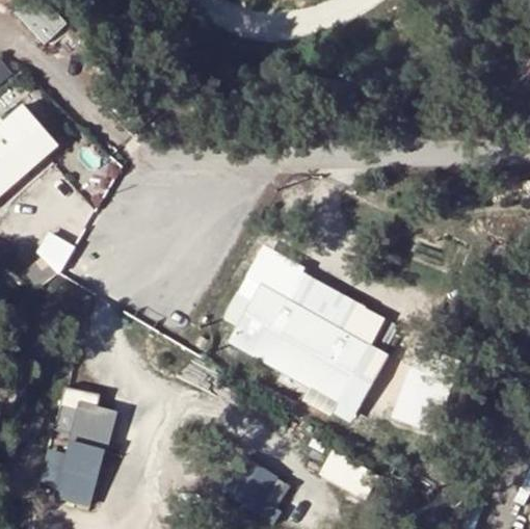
[(63,0),(34,0),(21,15),(57,49),(85,21),(63,0)]
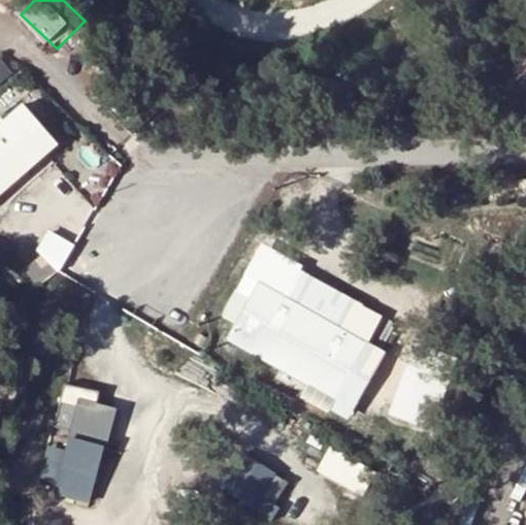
[(0,97),(23,78),(3,56),(0,58),(0,97)]
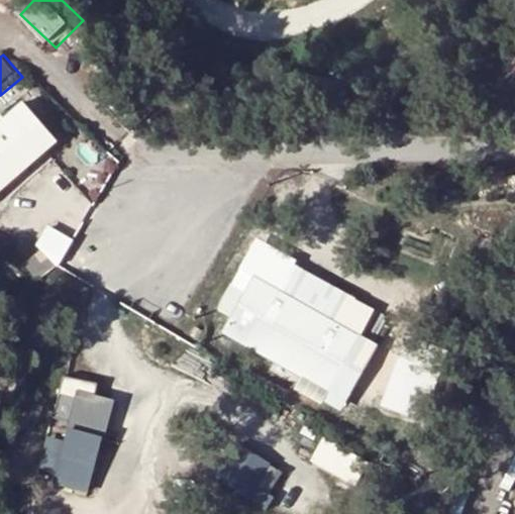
[(0,121),(0,190),(57,140),(22,102),(0,121)]
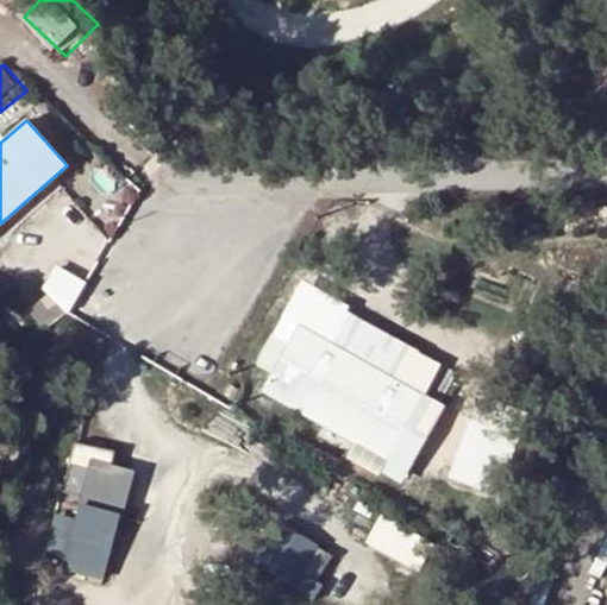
[(64,268),(48,294),(77,312),(94,285),(64,268)]
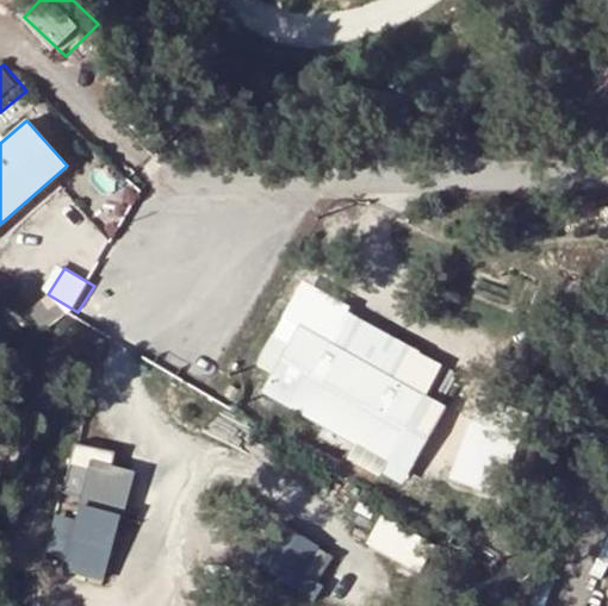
[(32,314),(43,329),(61,313),(50,300),(32,314)]
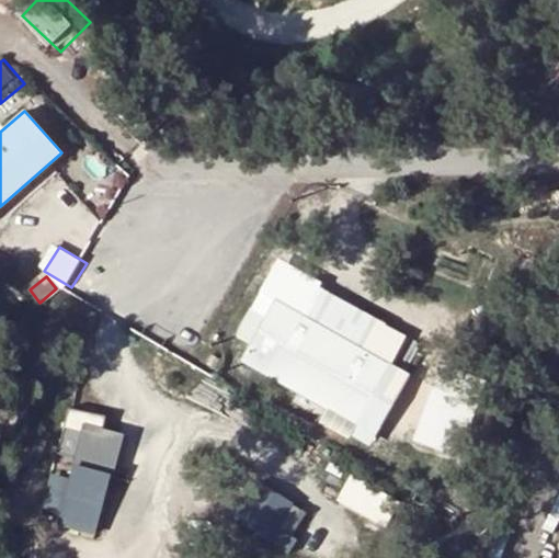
[(242,355),(267,371),(301,314),(275,299),(267,314),(252,339),(242,355)]
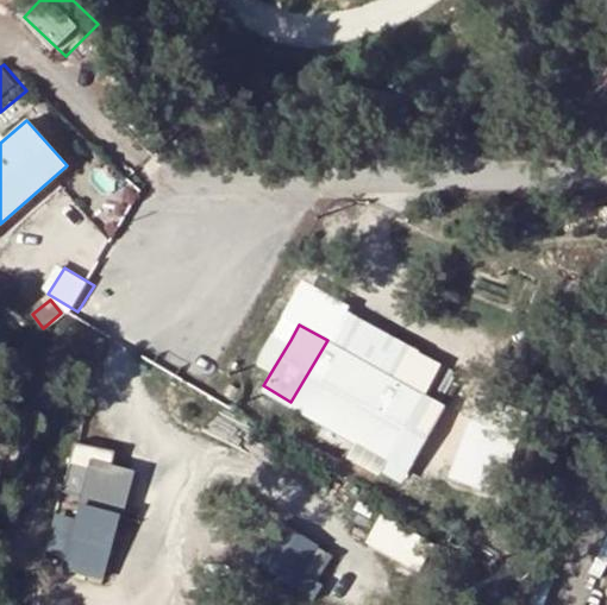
[(274,367),(291,340),(274,331),(258,358),(274,367)]
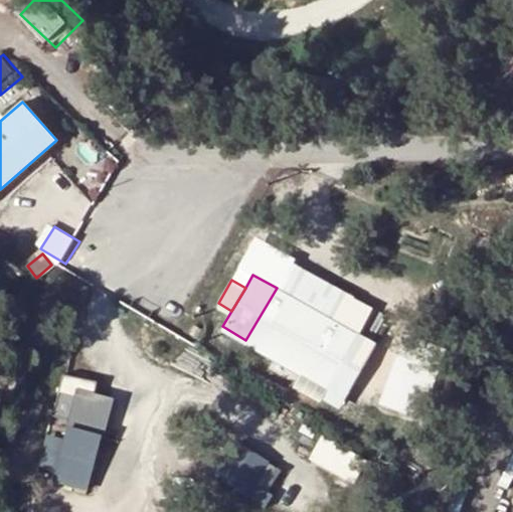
[(277,288),(245,340),(328,387),(359,334),(277,288)]
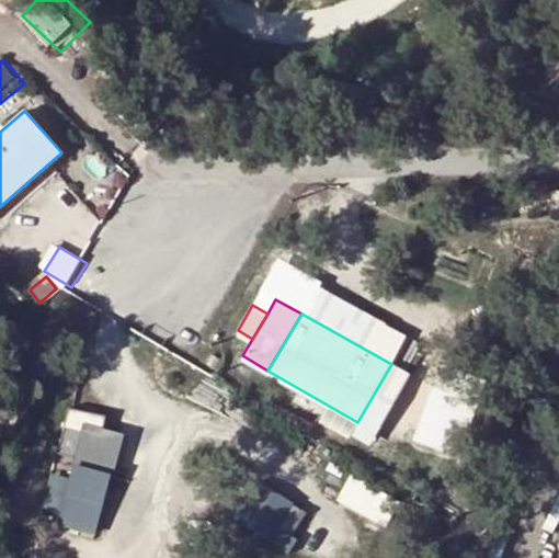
[(218,360),(213,356),(207,366),(213,369),(218,360)]
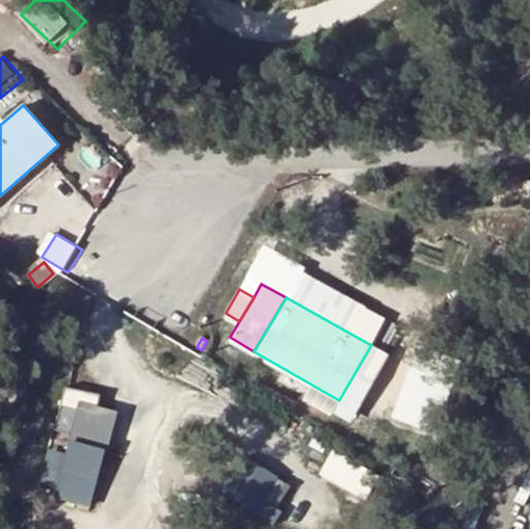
[(427,349),(408,424),(455,435),(474,361),(427,349)]
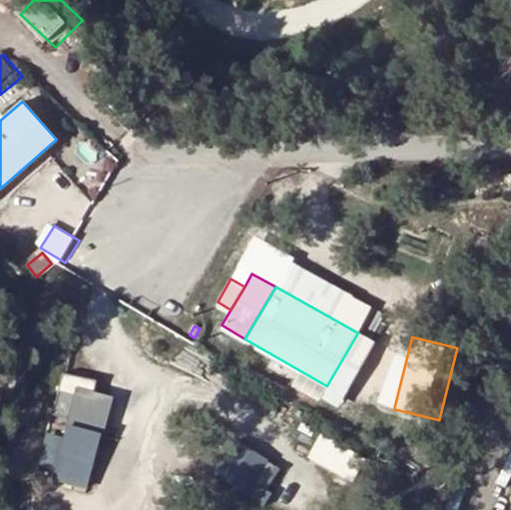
[(93,402),(59,394),(54,414),(73,419),(58,482),(90,489),(102,439),(110,406),(93,402)]
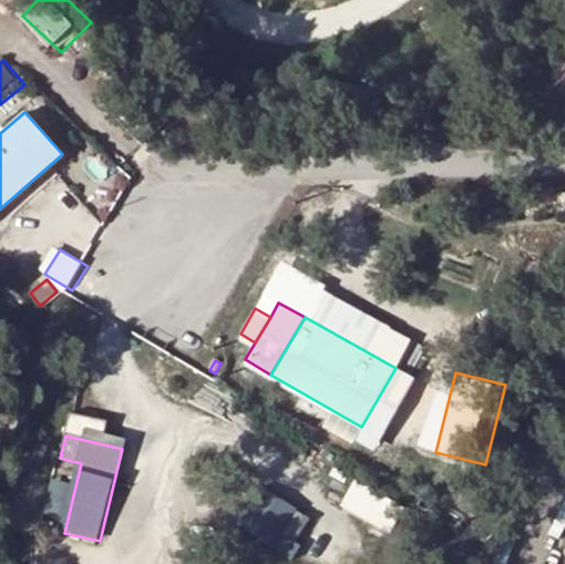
[(105,438),(103,444),(122,449),(113,485),(121,488),(131,444),(105,438)]
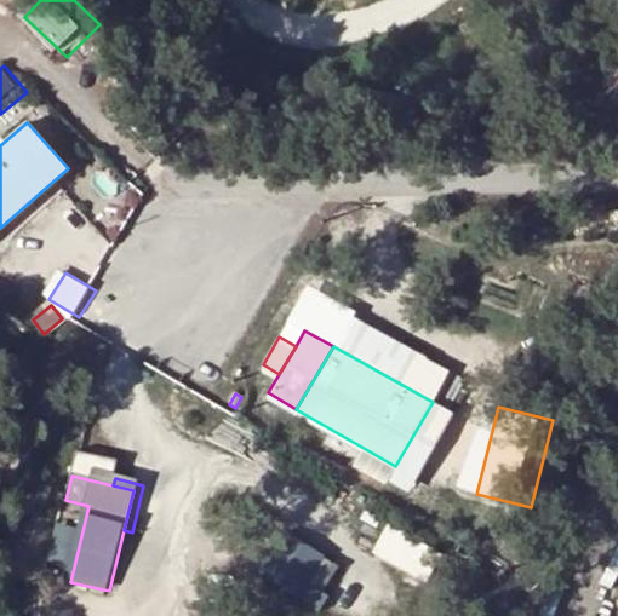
[(375,554),(428,582),(441,556),(389,528),(375,554)]
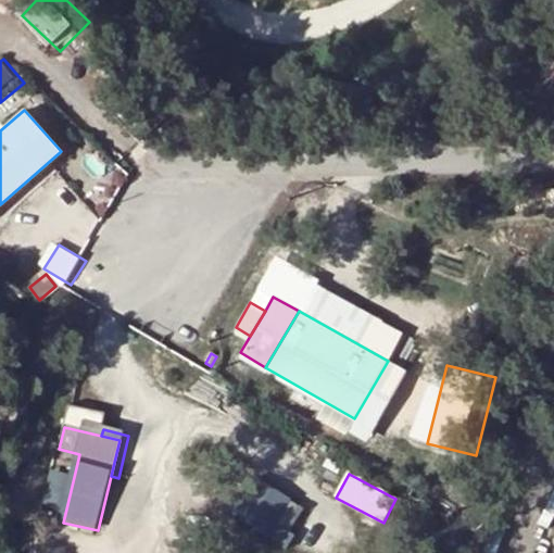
[(291,500),(257,479),(235,516),(268,537),(291,500)]
